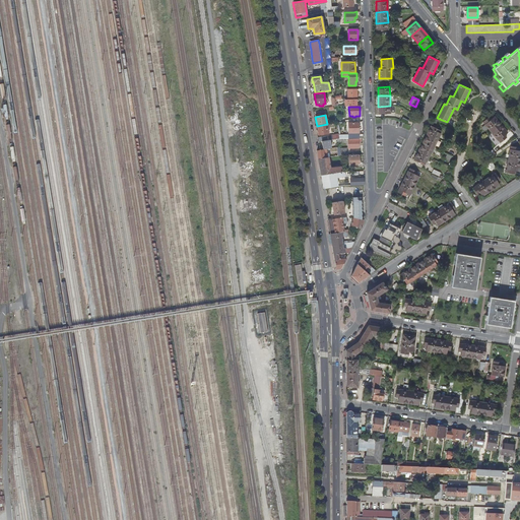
[(481,123),(491,133),(501,125),(494,117),(491,120),(489,117),(481,123)]
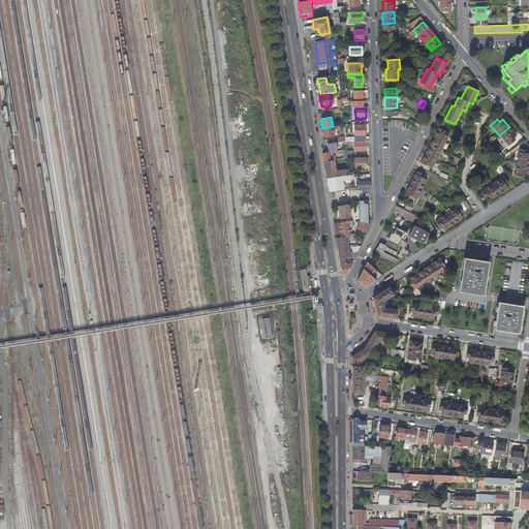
[(369,141),(369,137),(360,137),(361,135),(365,135),(365,125),(353,125),(353,124),(343,124),(343,127),(353,126),(353,141),(369,141)]
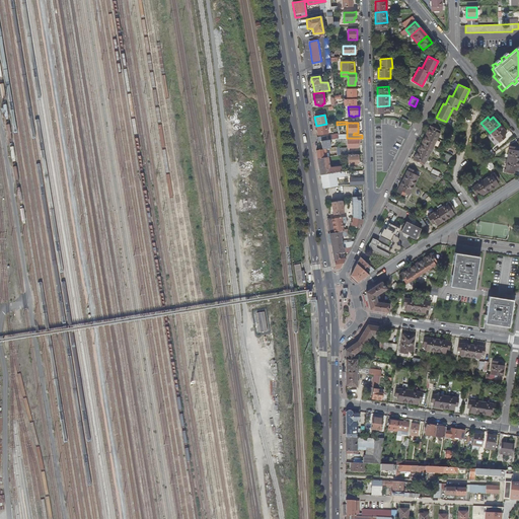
[(327,133),(326,124),(316,126),(317,135),(327,133)]
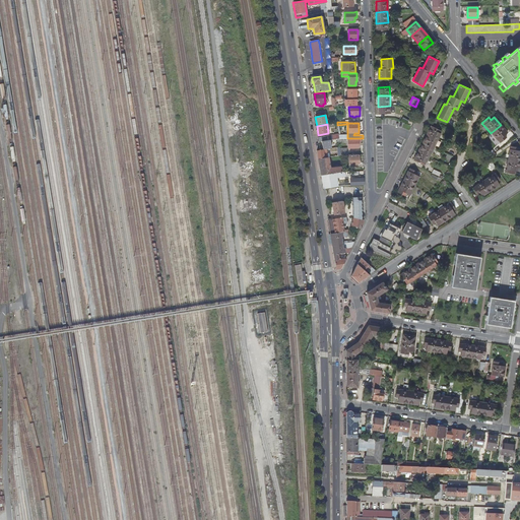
[(501,125),(491,133),(499,143),(506,138),(504,135),(507,132),(501,125)]
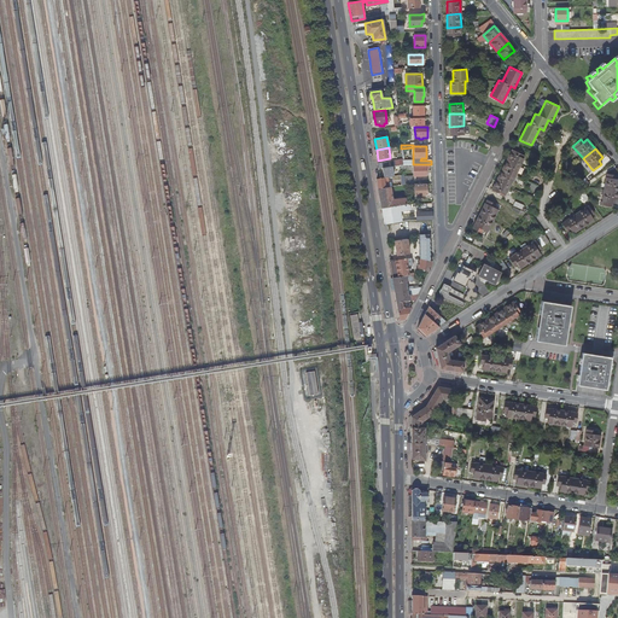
[(512,150),(507,159),(519,165),(524,156),(512,150)]
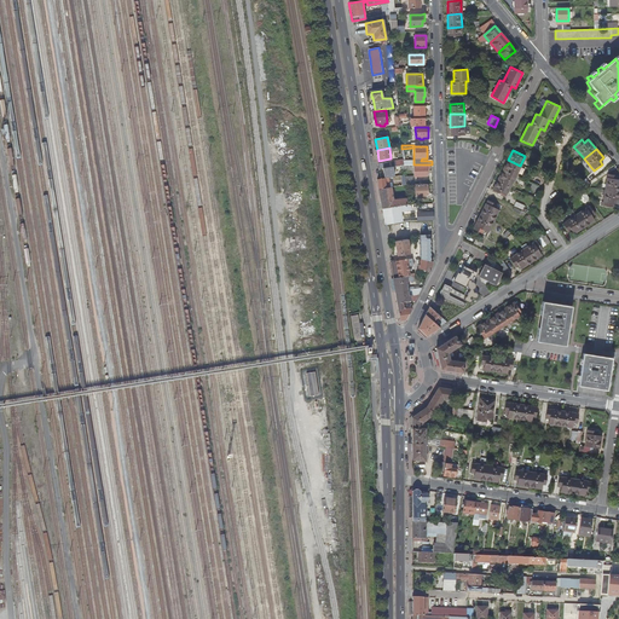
[(502,171),(515,177),(520,166),(508,160),(502,171)]
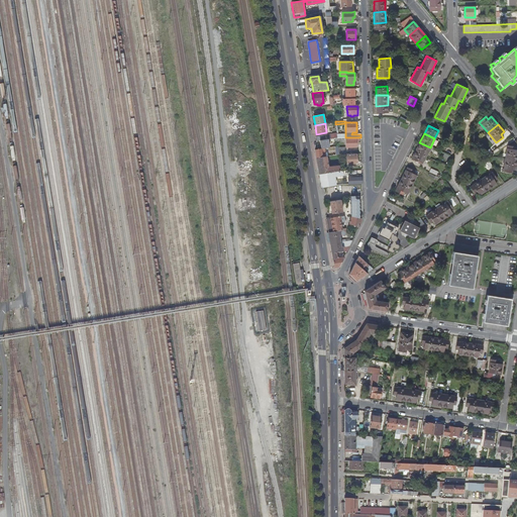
[(356,138),(345,138),(345,147),(356,147),(356,138)]
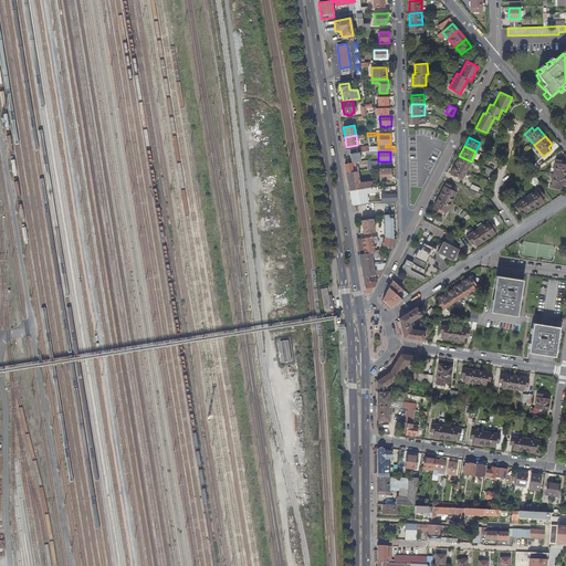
[(360,161),(359,153),(349,154),(350,163),(353,163),(360,161)]
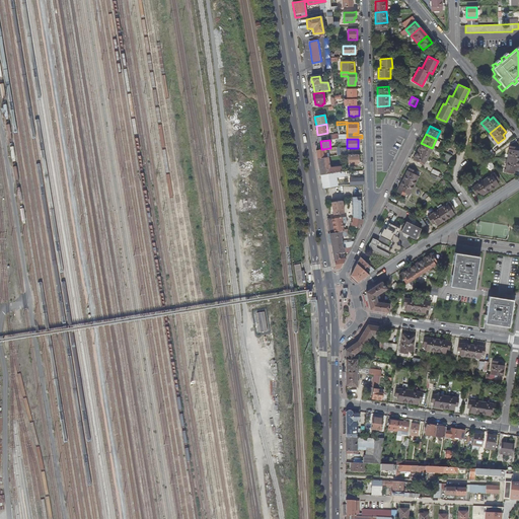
[(417,152),(427,157),(432,148),(421,143),(417,152)]
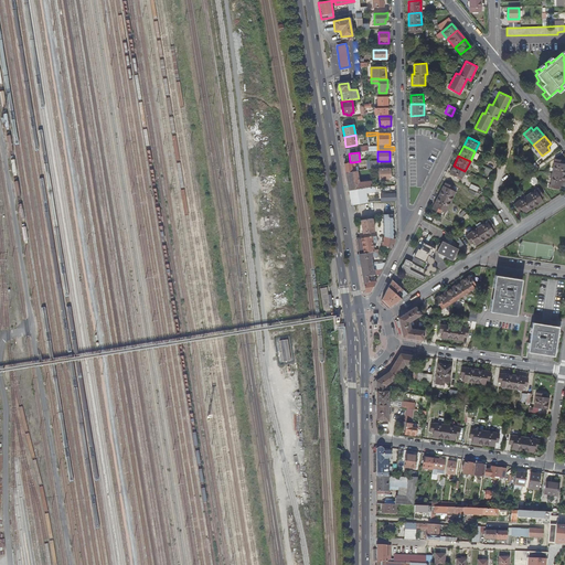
[(552,173),(564,176),(564,163),(563,163),(563,160),(554,159),(552,173)]
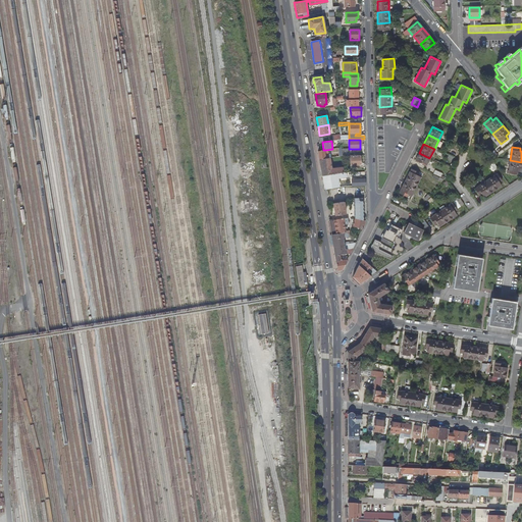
[(318,151),(319,160),(328,158),(328,156),(324,156),(324,153),(325,152),(325,150),(323,150),(320,151),(318,151)]
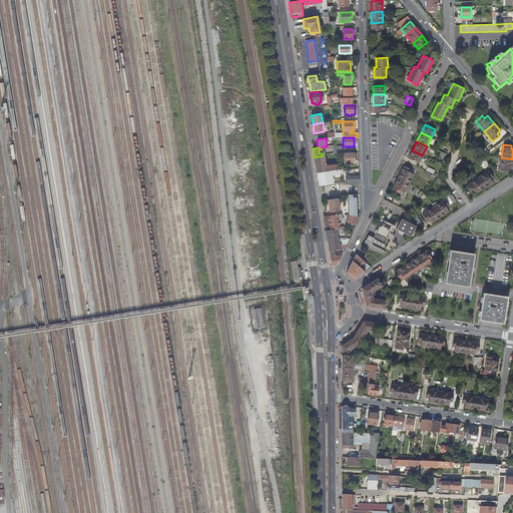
[(418,162),(422,155),(412,150),(408,157),(418,162)]
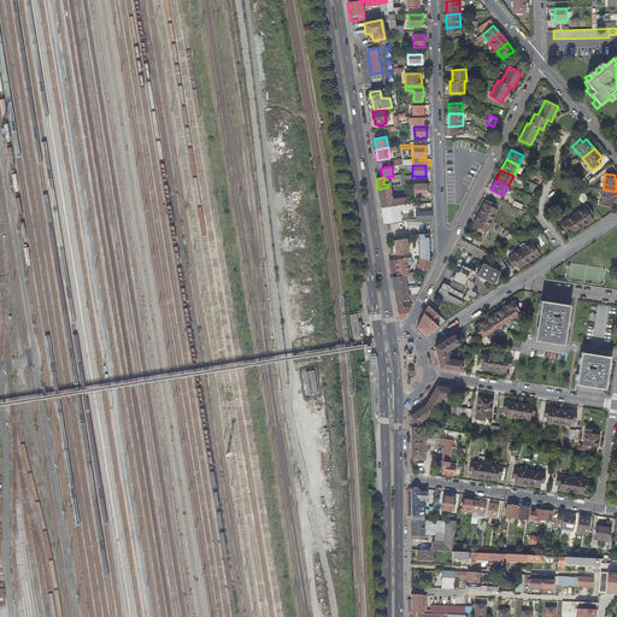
[(425,195),(425,183),(413,184),(415,197),(418,195),(418,198),(419,198),(419,195),(425,195)]
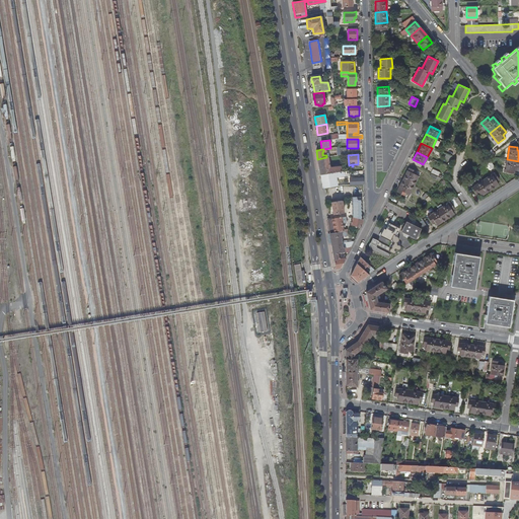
[(320,175),(342,171),(341,166),(329,167),(327,157),(326,157),(317,159),(320,175)]
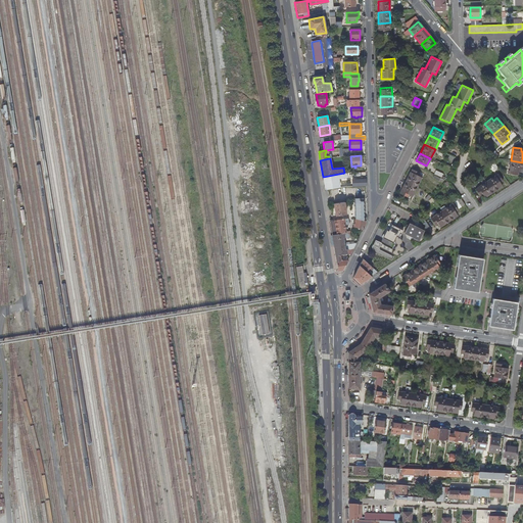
[(522,173),(522,162),(511,160),(509,174),(517,175),(518,173),(522,173)]
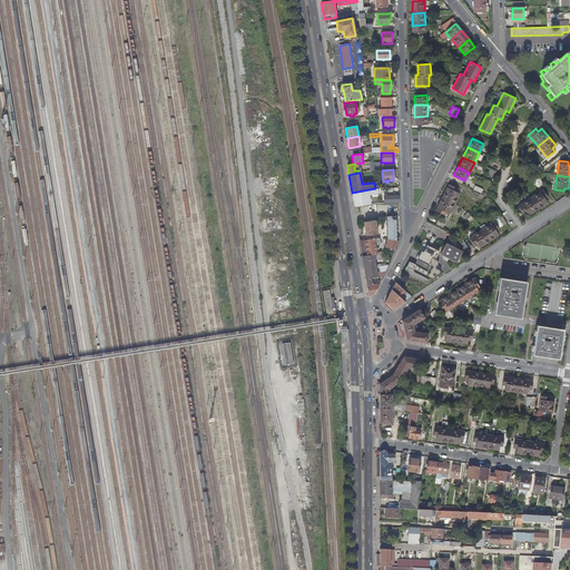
[(449,185),(442,198),(454,204),(460,194),(455,192),(457,188),(449,185)]
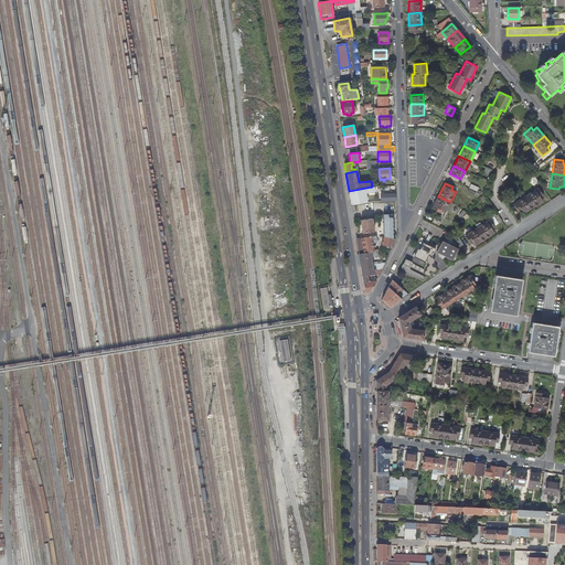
[(381,191),(380,187),(372,187),(349,191),(351,205),(353,205),(366,203),(365,193),(381,191)]
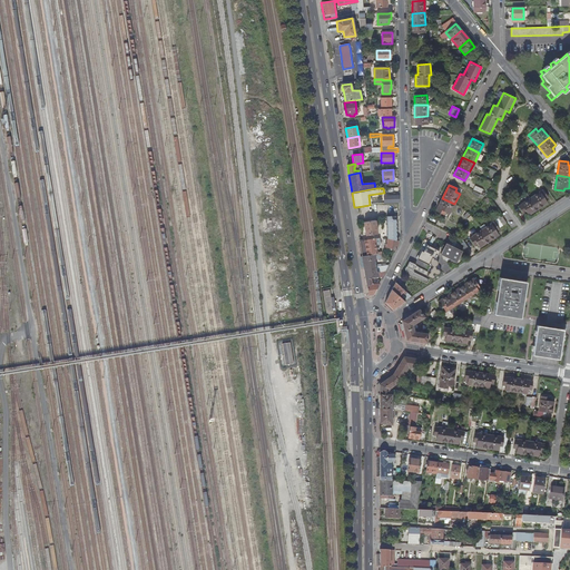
[(530,197),(538,209),(547,203),(544,199),(548,197),(542,189),(530,197)]
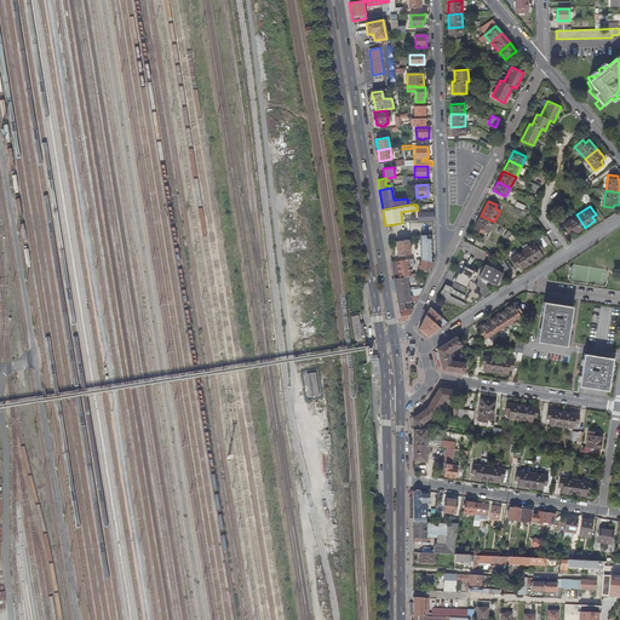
[(574,234),(585,228),(577,214),(563,224),(568,233),(572,230),(574,234)]
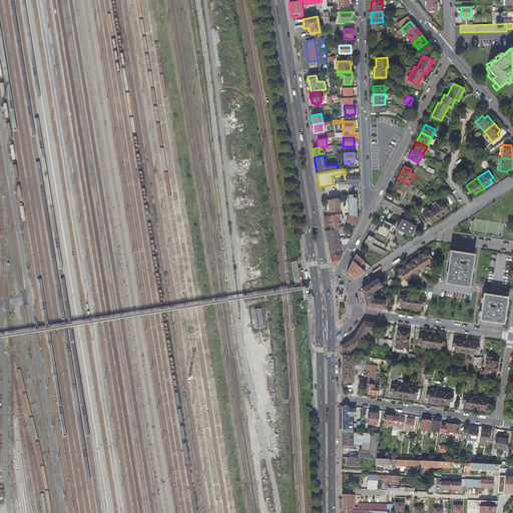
[(409,183),(398,178),(392,189),(399,193),(401,190),(405,192),(409,183)]
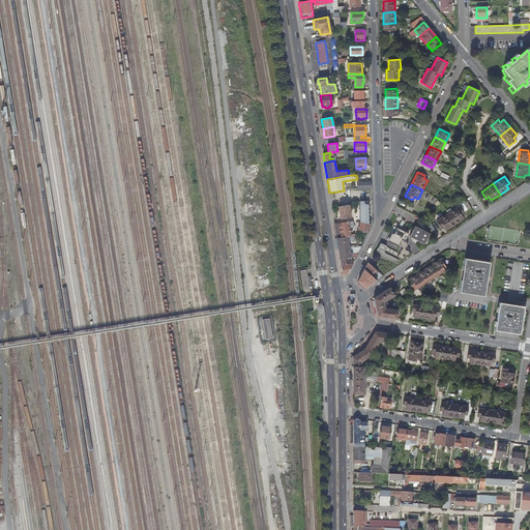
[(367,224),(367,204),(359,204),(359,222),(367,224)]
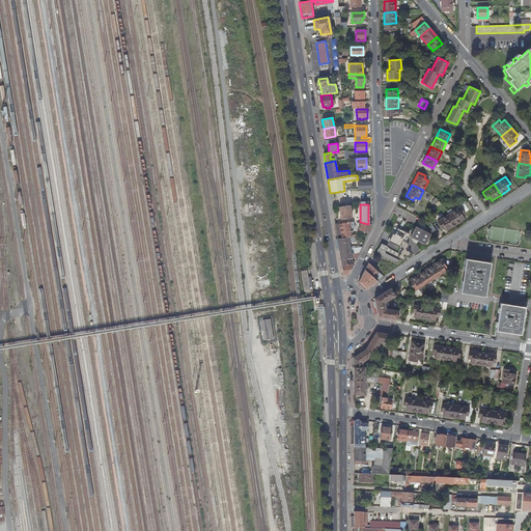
[(350,205),(339,207),(340,219),(352,218),(350,205)]
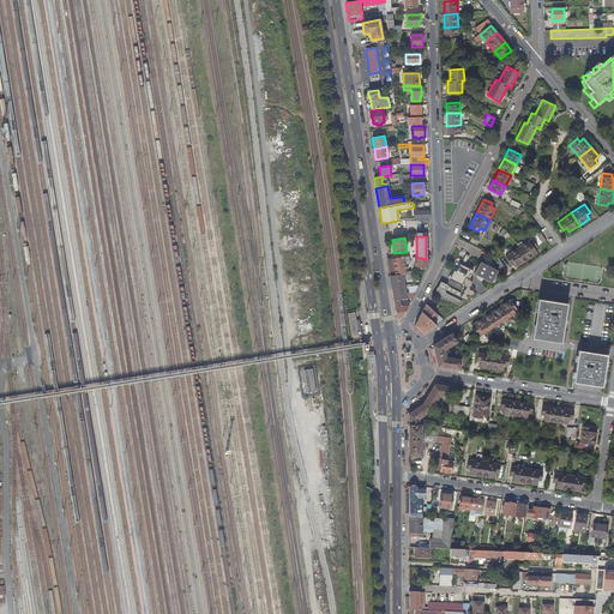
[(518,247),(527,259),(536,253),(534,248),(537,247),(531,239),(518,247)]
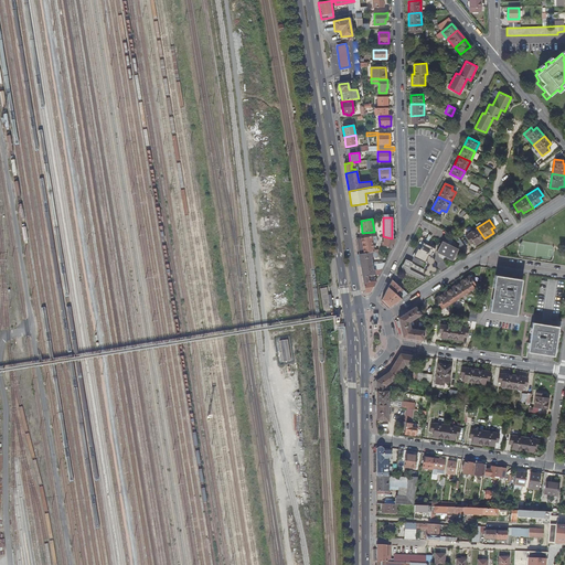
[(475,245),(484,238),(477,227),(465,235),(469,243),(472,242),(475,245)]
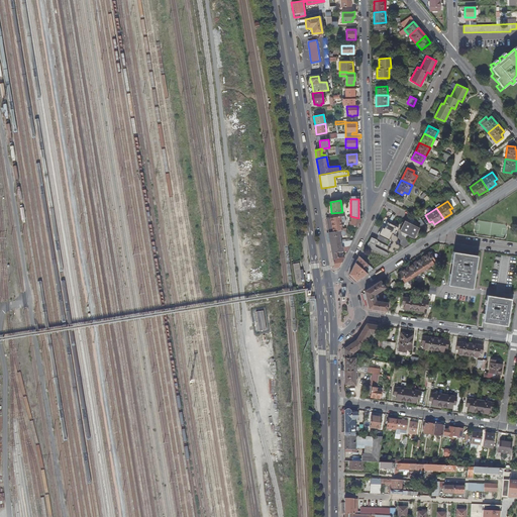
[(343,216),(328,219),(327,219),(329,232),(341,230),(340,223),(344,222),(343,216)]
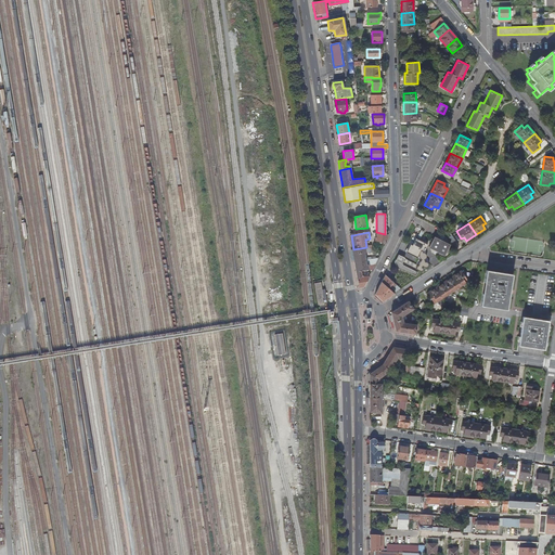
[(387,234),(385,234),(376,232),(375,241),(385,243),(386,241),(387,234)]
